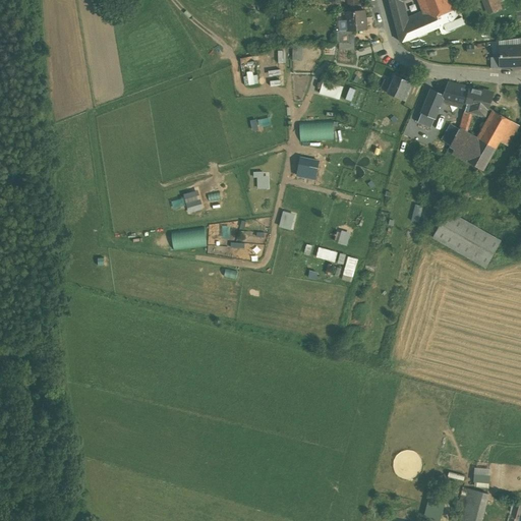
[(344,0),(345,9),(355,9),(354,0),(344,0)]
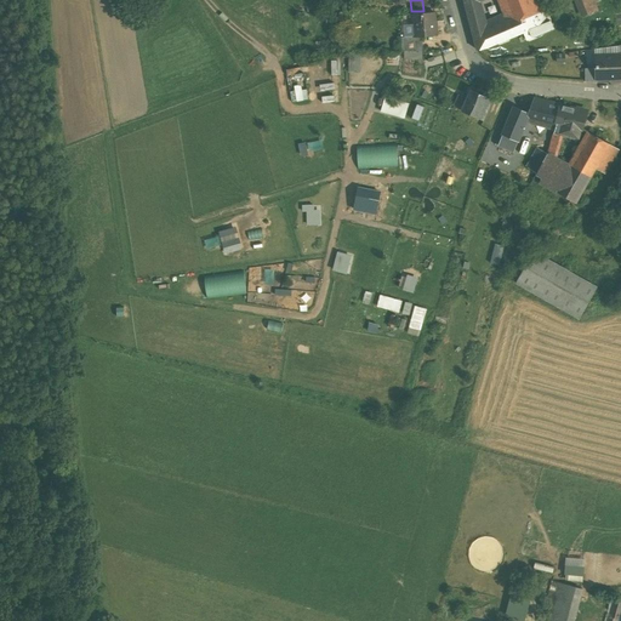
[(477,0),(468,0),(465,0),(473,34),(486,30),(484,23),(477,0)]
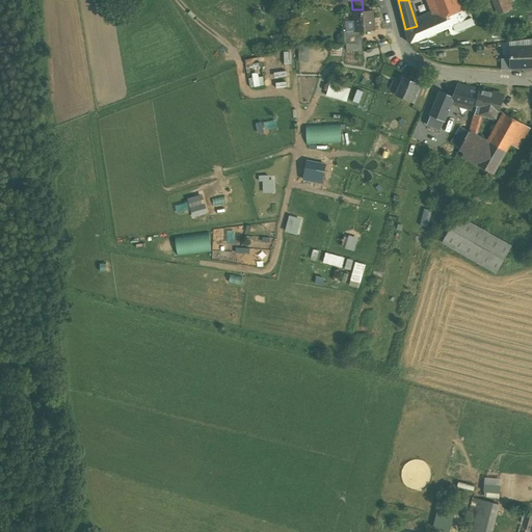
[(454,0),(433,0),(437,7),(439,10),(442,19),(449,17),(459,12),(459,10),(454,0)]
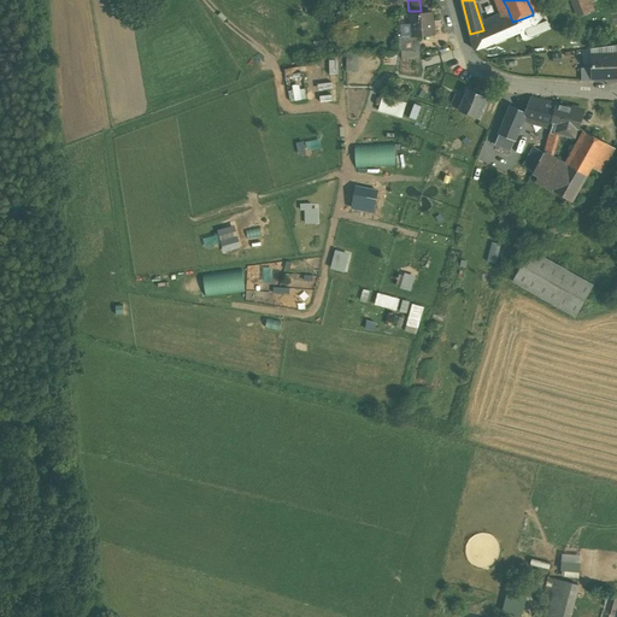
[(591,0),(574,0),(580,16),(595,11),(591,0)]
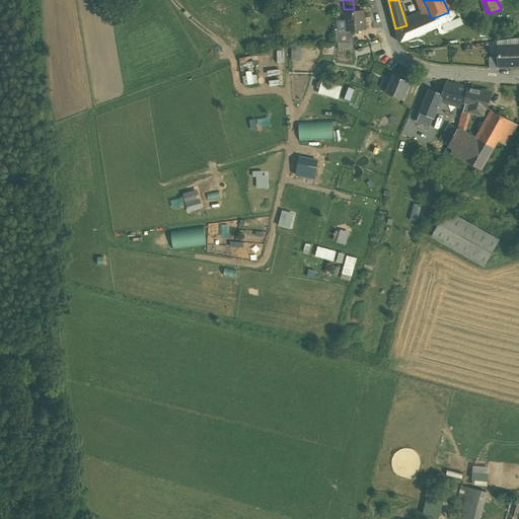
[(454,7),(448,10),(448,12),(438,16),(442,24),(452,19),(455,26),(461,23),(454,7)]
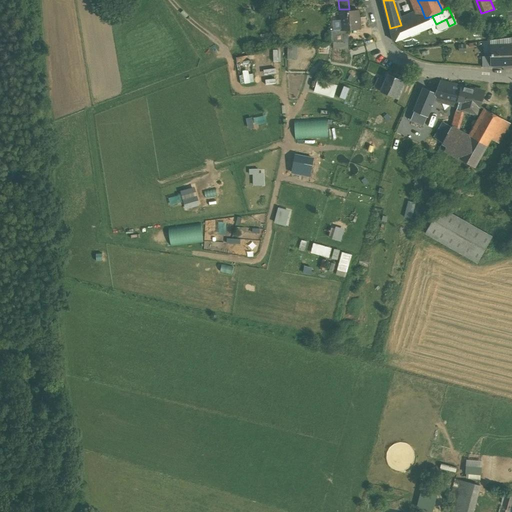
[(401,25),(390,28),(393,41),(403,39),(433,27),(436,25),(436,24),(432,16),(425,18),(422,10),(420,11),(419,11),(413,13),(415,20),(401,25)]
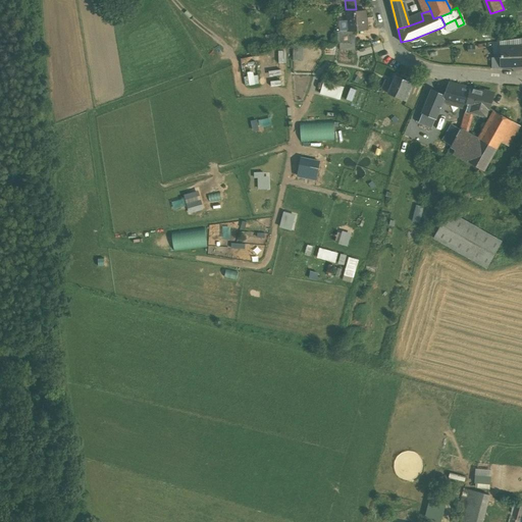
[(366,11),(347,12),(349,31),(355,31),(367,30),(366,11)]
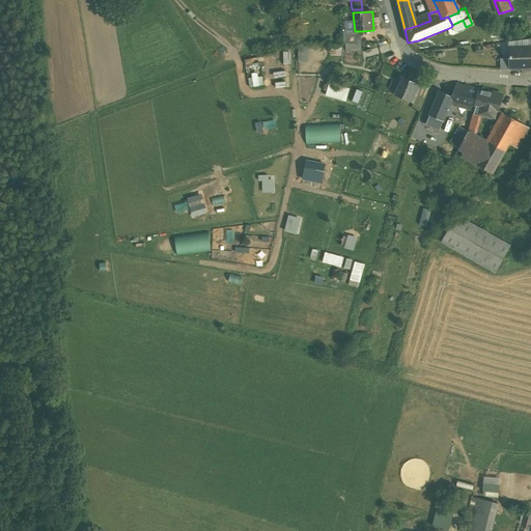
[(428,14),(414,20),(416,26),(430,21),(428,14)]
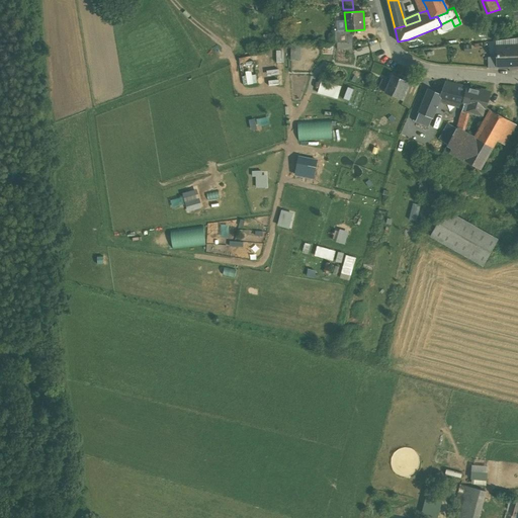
[(451,19),(441,24),(441,25),(438,27),(440,32),(454,26),(451,19)]
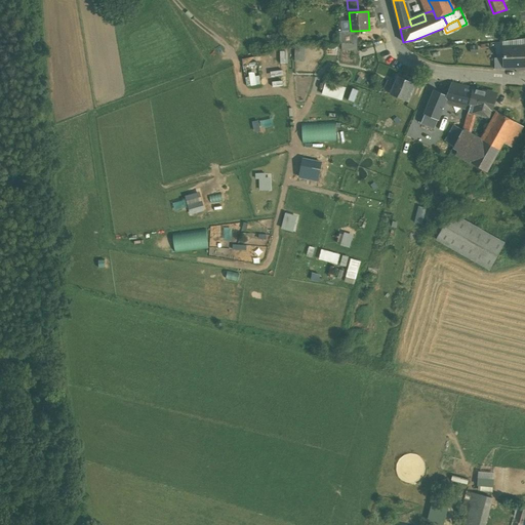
[(357,31),(351,31),(339,32),(339,43),(358,43),(357,31)]
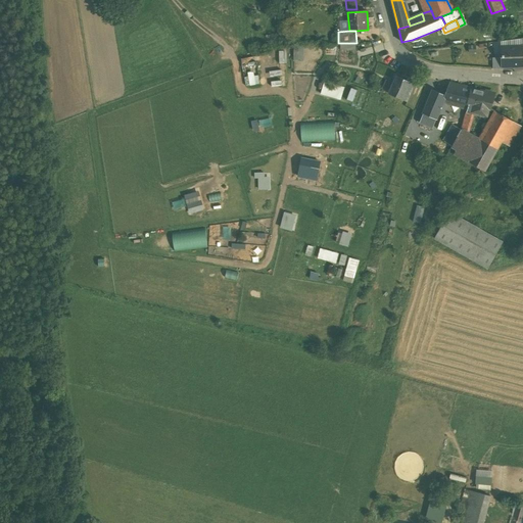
[(521,46),(502,47),(503,66),(522,65),(522,57),(522,46),(521,46)]
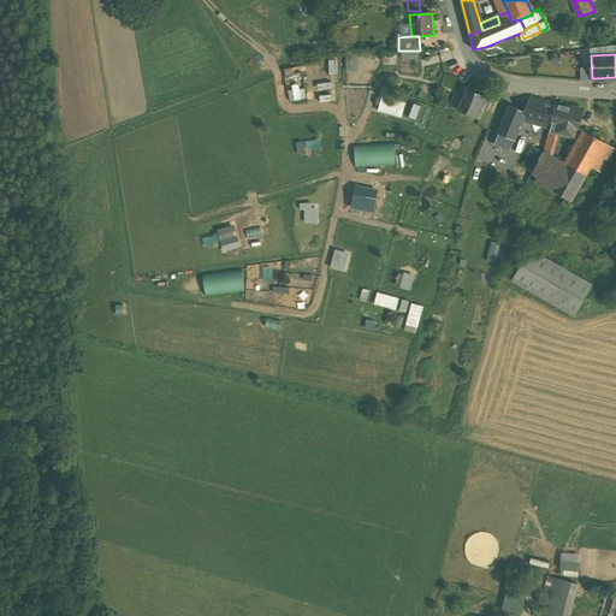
[(468,90),(467,89),(458,110),(479,119),(487,99),(468,90)]
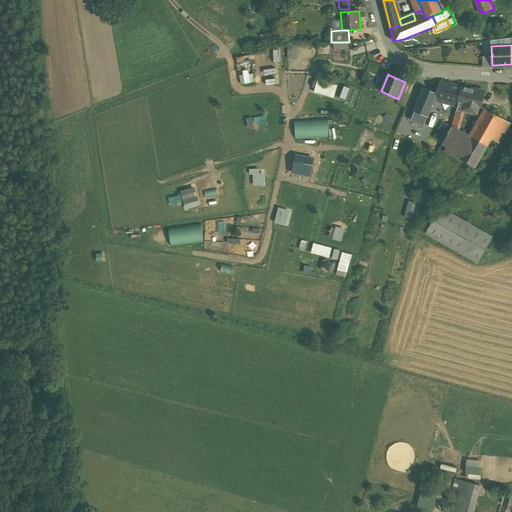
[(334,97),(336,85),(318,81),(315,93),(334,97)]
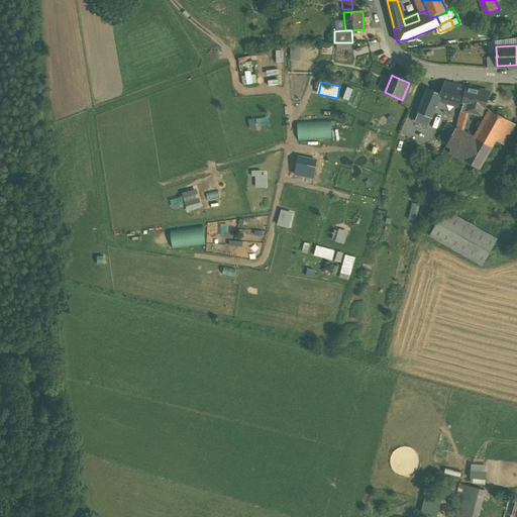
[(466,87),(444,82),(439,94),(438,95),(440,96),(437,101),(461,108),(461,107),(463,102),(461,102),(466,88),(466,87)]
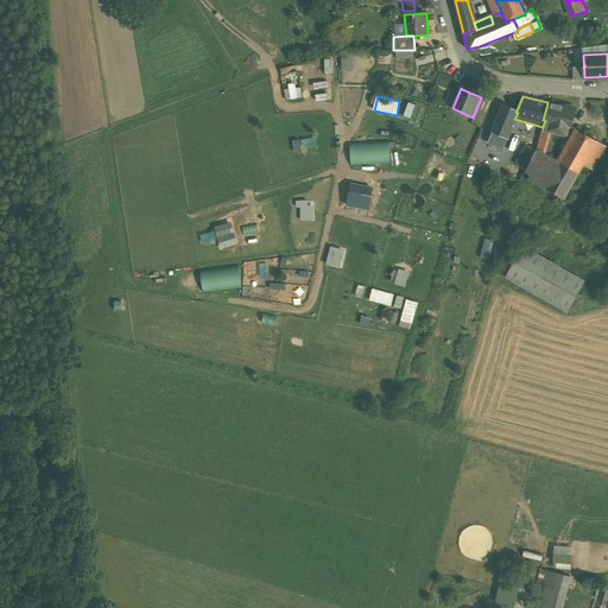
[(563,107),(548,103),(543,120),(545,120),(543,126),(558,130),(557,132),(558,132),(565,134),(568,126),(570,127),(575,108),(563,106),(563,107)]
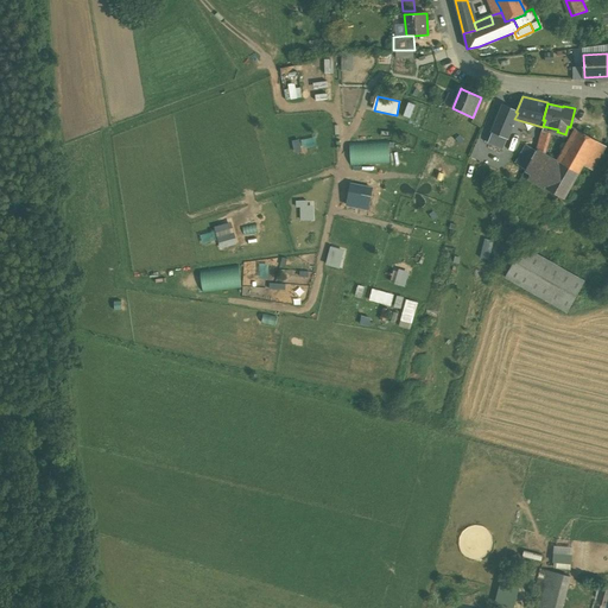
[(517,111),(502,105),(486,146),(499,154),(514,119),(518,113),(515,112),(517,111)]
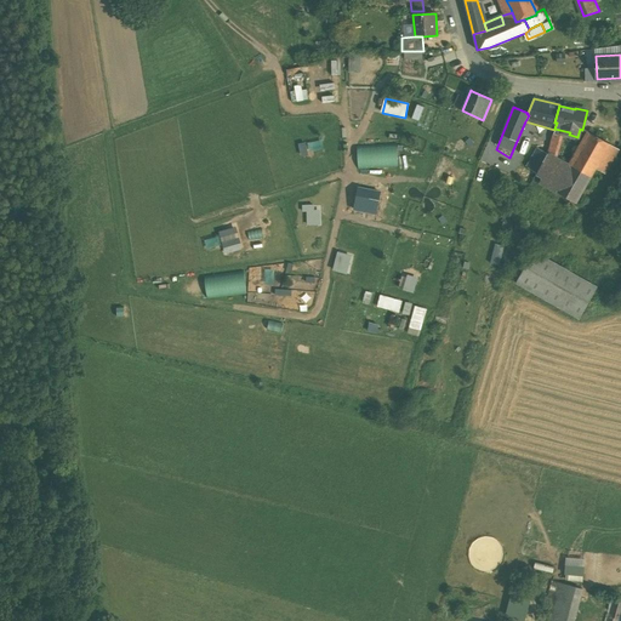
[(570,132),(554,129),(554,130),(547,154),(554,158),(560,136),(569,138),(570,135),(569,135),(570,132)]
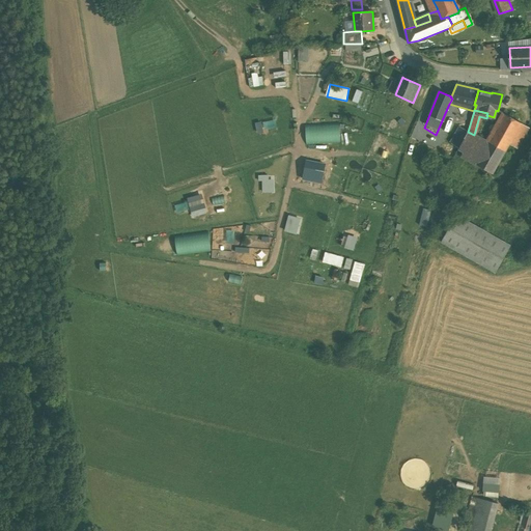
[(505,113),(488,143),(500,149),(504,152),(522,122),(505,113)]
